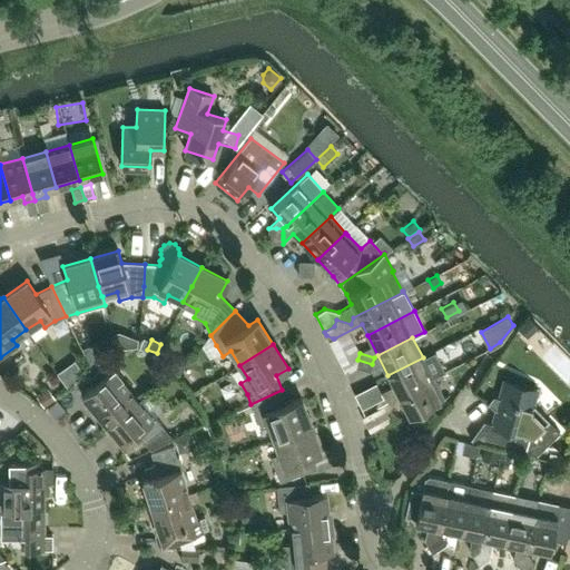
[(173,359),(168,366),(179,374),(187,362),(179,357),(173,359)]
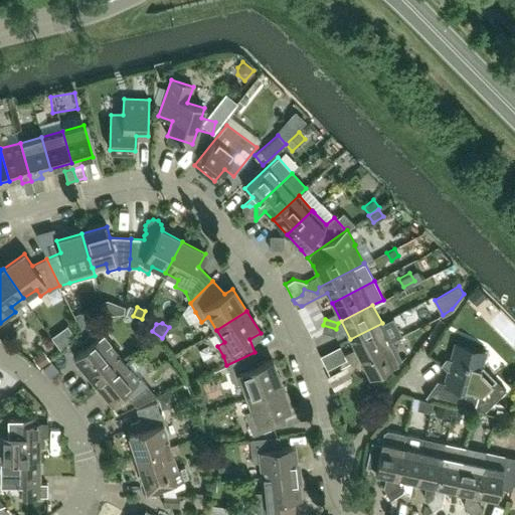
[(391,341),(382,323),(350,339),(356,349),(343,355),(356,359),(360,357),(391,341)]
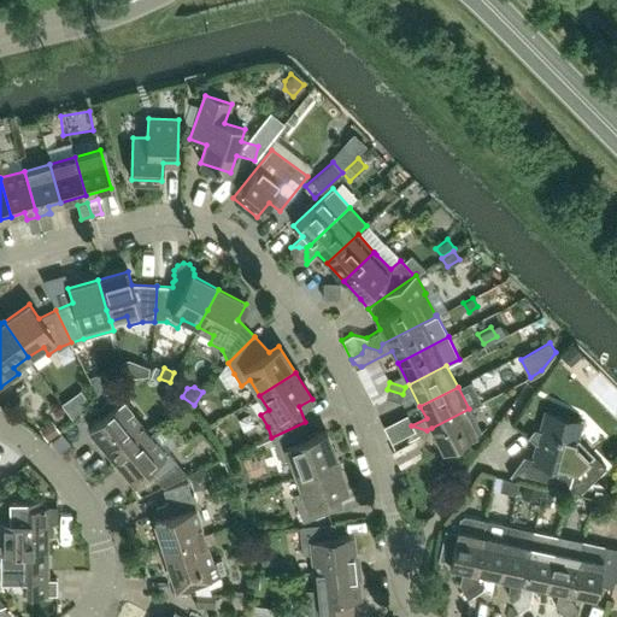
[(400,403),(403,394),(387,389),(385,398),(400,403)]
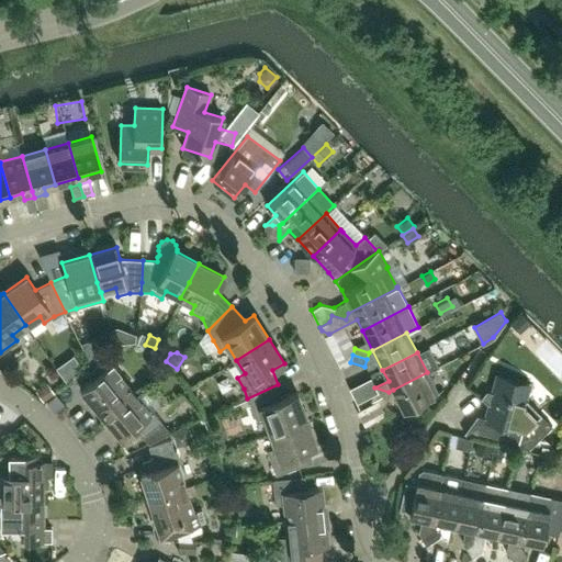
[(104,418),(135,394),(119,374),(121,372),(107,356),(86,373),(91,380),(80,389),(104,418)]
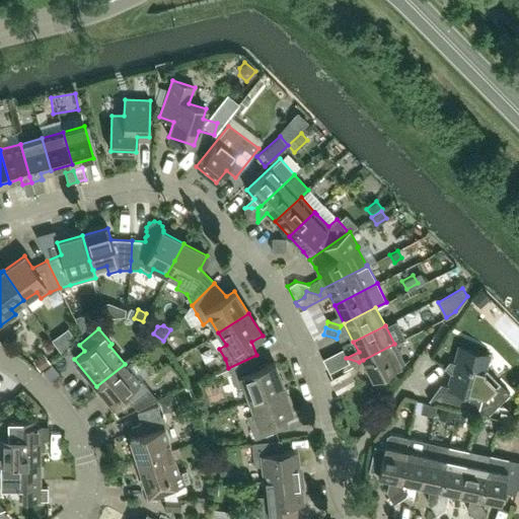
[(52,343),(58,355),(73,347),(66,335),(52,343)]
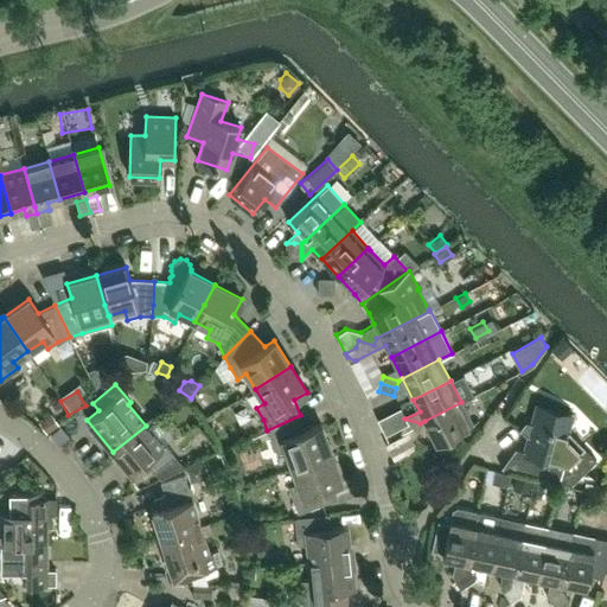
[(472,425),(461,402),(425,421),(435,443),(472,425)]
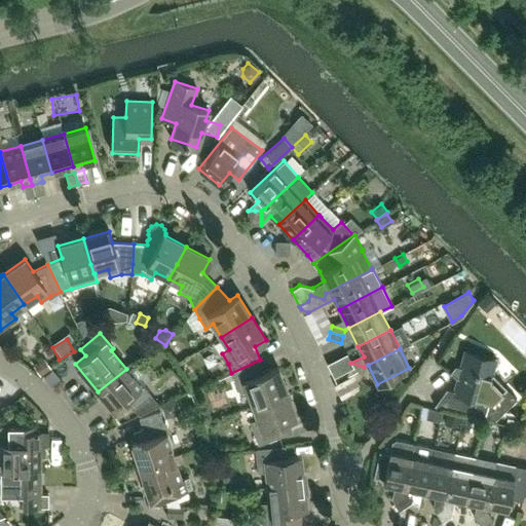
[(516,398),(491,374),(495,360),(465,351),(460,368),(454,366),(449,373),(457,379),(454,391),(446,388),(436,403),(495,419),(516,398)]
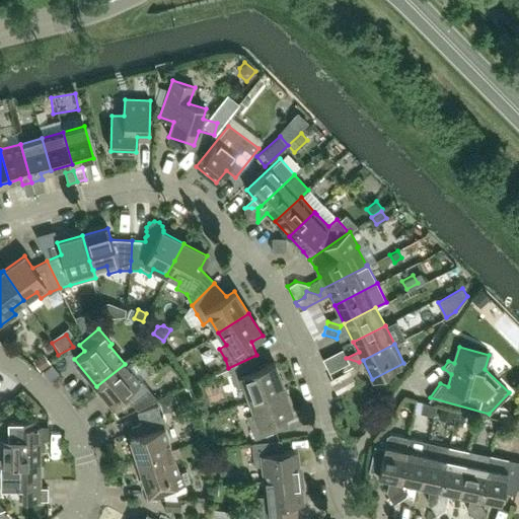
[(44,352),(33,360),(40,370),(51,362),(44,352)]
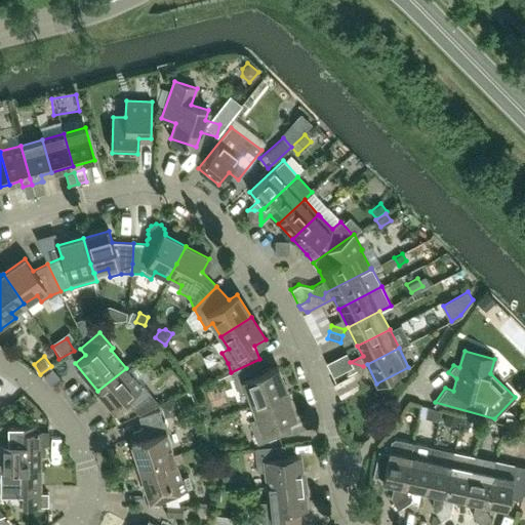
[(286,392),(277,367),(264,372),(259,359),(231,372),(239,393),(246,390),(251,404),(286,392)]
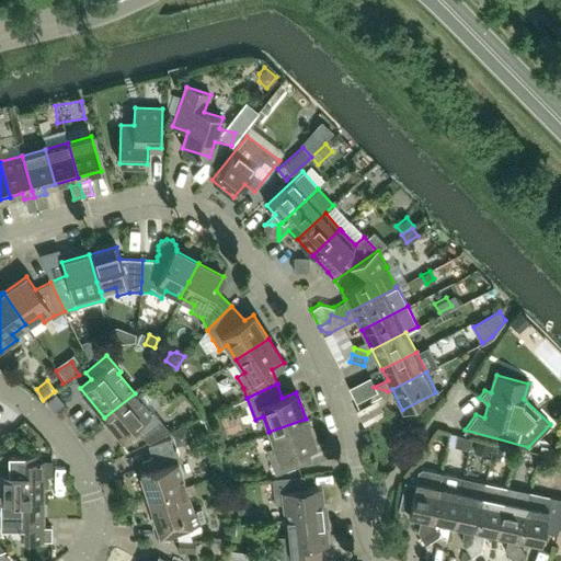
[(374,387),(371,393),(386,399),(388,391),(374,387)]
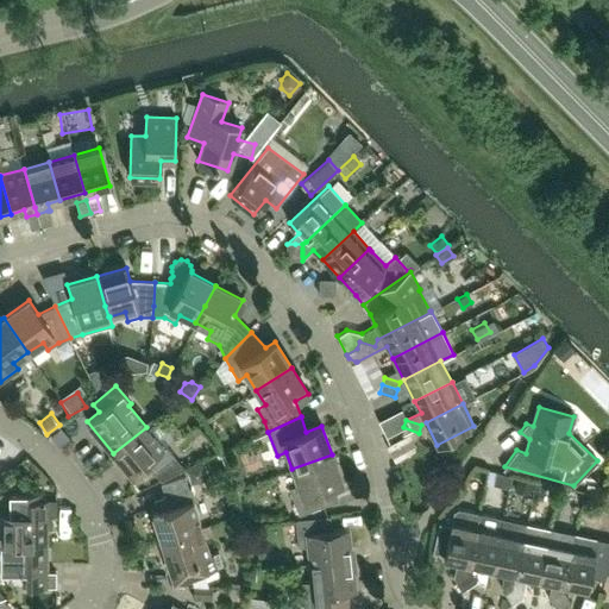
[(61,426),(50,435),(60,446),(70,437),(61,426)]
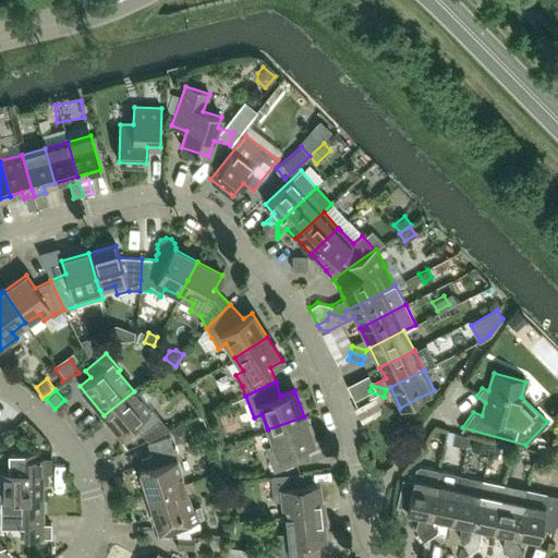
[(149,411),(134,391),(104,415),(120,436),(124,432),(132,441),(142,434),(147,440),(169,429),(152,409),(149,411)]
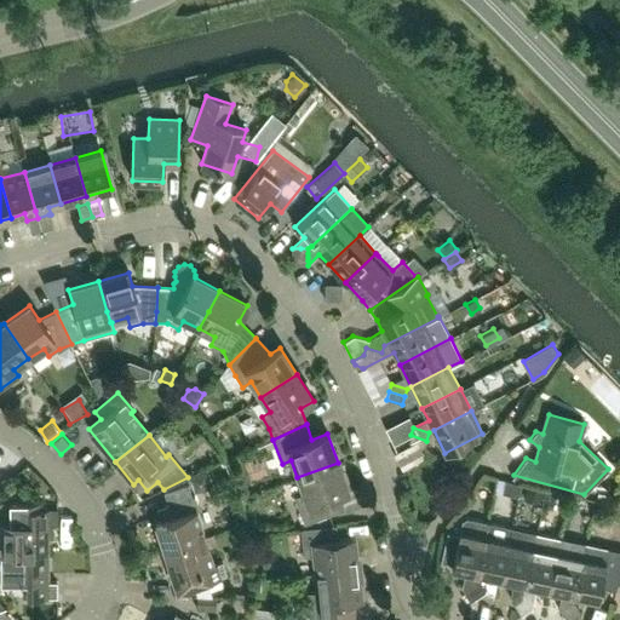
[(424,448),(426,441),(411,435),(408,443),(424,448)]
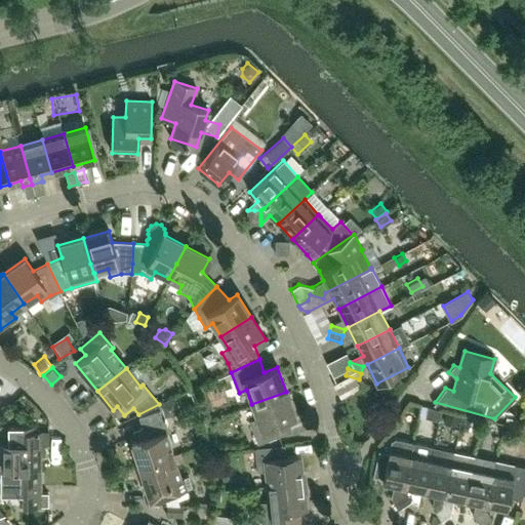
[(287,419),(295,416),(286,392),(251,404),(257,418),(249,421),(257,444),(291,432),(287,419)]
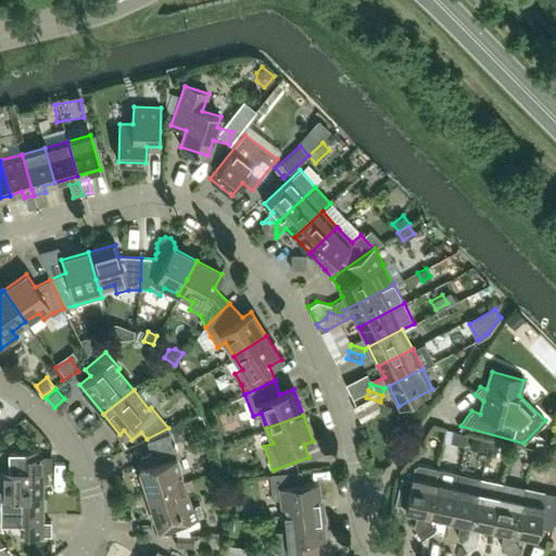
[(182,424),(172,428),(175,440),(187,436),(182,424)]
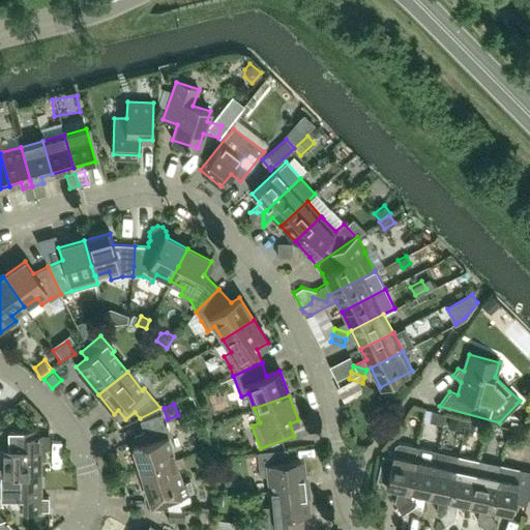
[(432,411),(430,421),(443,424),(445,413),(432,411)]
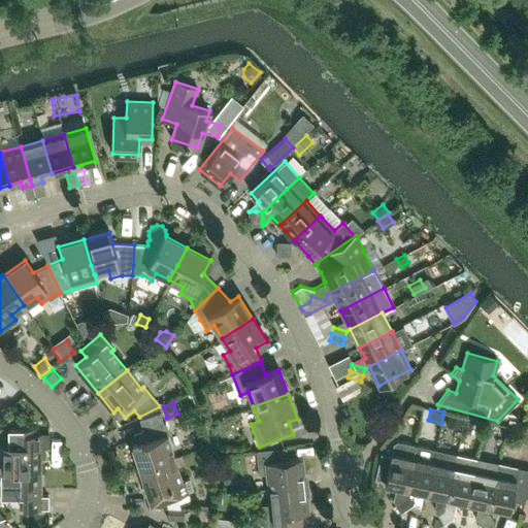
[(174,458),(167,435),(169,434),(166,423),(164,424),(161,413),(139,420),(142,430),(140,431),(144,442),(132,446),(139,469),(174,458)]
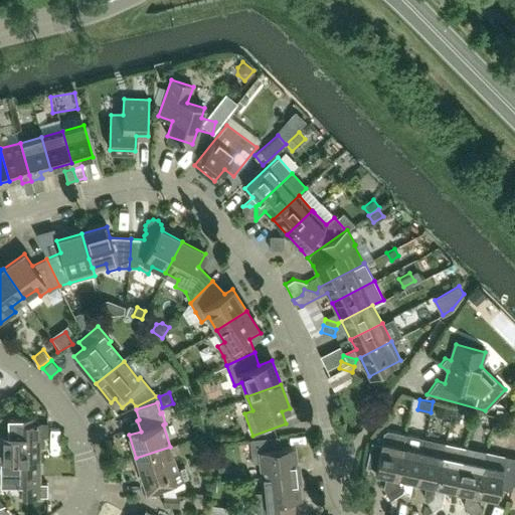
[(438,403),(435,414),(447,417),(450,407),(438,403)]
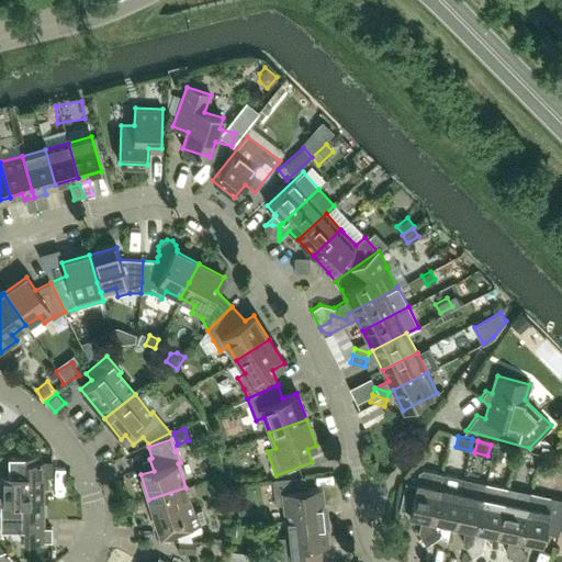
[(0,502),(44,502),(44,476),(52,476),(52,462),(37,462),(36,456),(7,456),(7,474),(0,474),(0,502)]
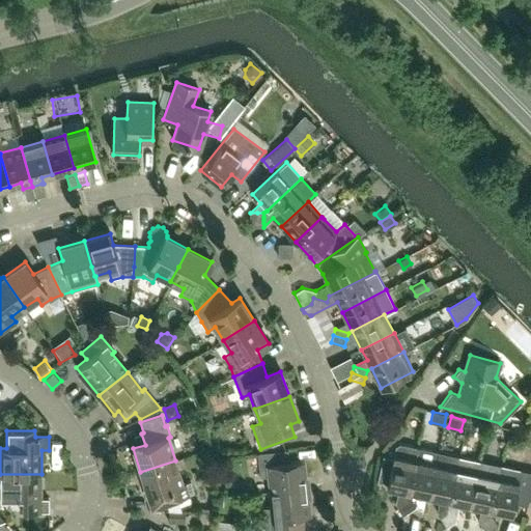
[(411,502),(407,496),(408,492),(417,447),(398,443),(395,446),(393,458),(382,456),(376,481),(387,483),(387,487),(398,490),(395,503),(399,509),(411,502)]
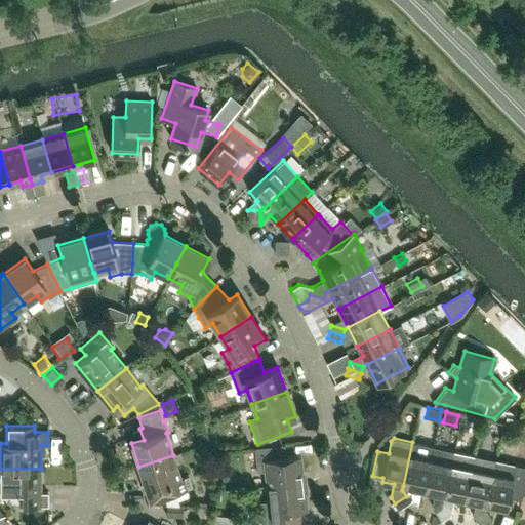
[(413,488),(423,490),(433,447),(412,442),(403,486),(402,490),(406,496),(409,501),(410,501),(413,488)]
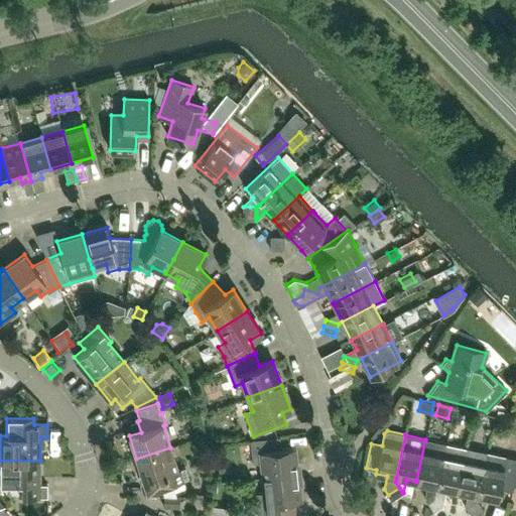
[(297,475),(295,448),(280,449),(279,437),(250,440),(252,465),(259,464),(260,479),(297,475)]
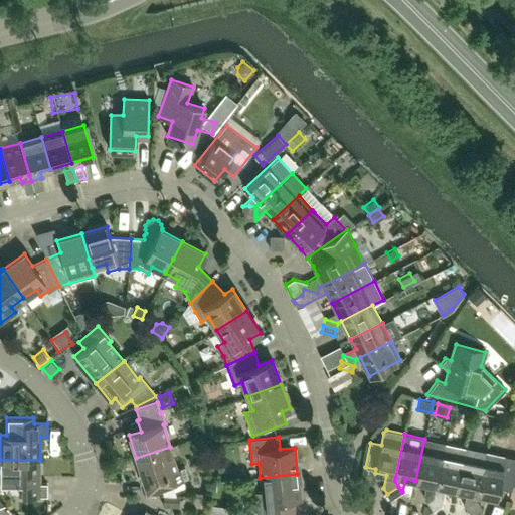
[(445,443),(424,439),(415,481),(426,483),(423,497),(435,489),(436,485),(445,443)]
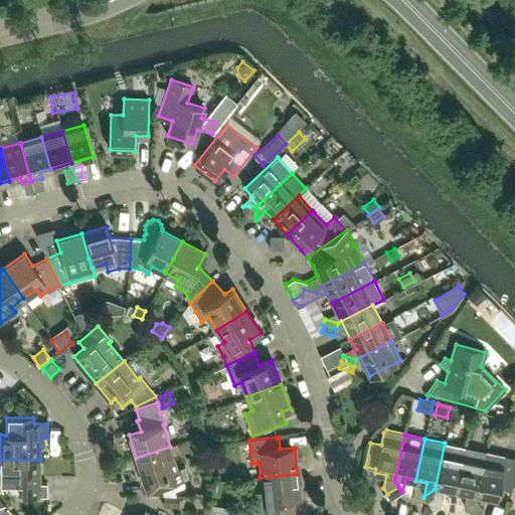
[(456,490),(465,447),(445,443),(436,485),(435,489),(439,495),(427,502),(433,511),(442,505),(446,488),(456,490)]
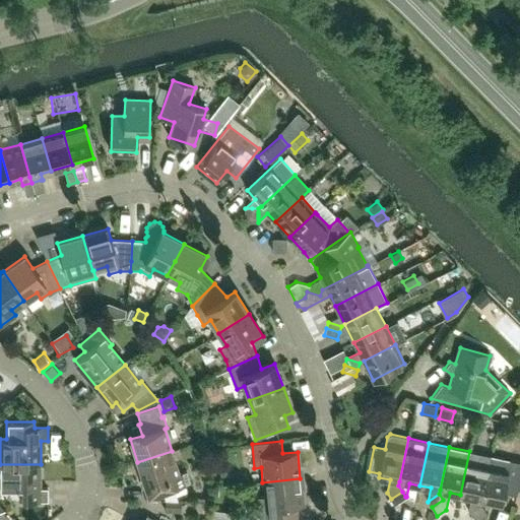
[(179,473),(172,451),(137,462),(147,496),(190,482),(186,471),(179,473)]
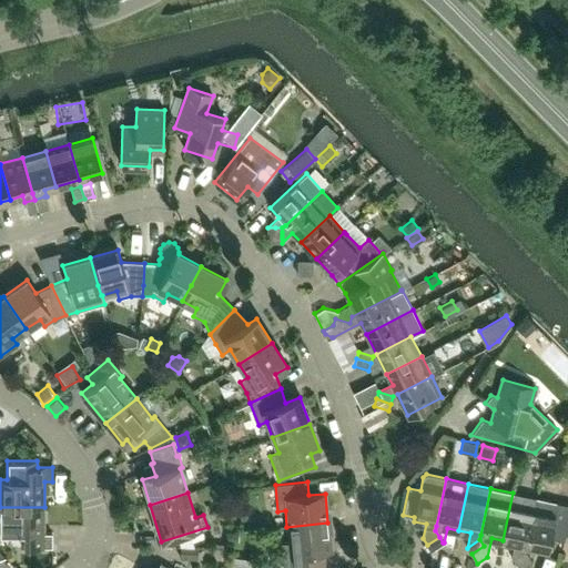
[(525,545),(535,498),(513,493),(503,540),(515,543),(511,557),(516,564),(528,556),(524,549),(525,545)]
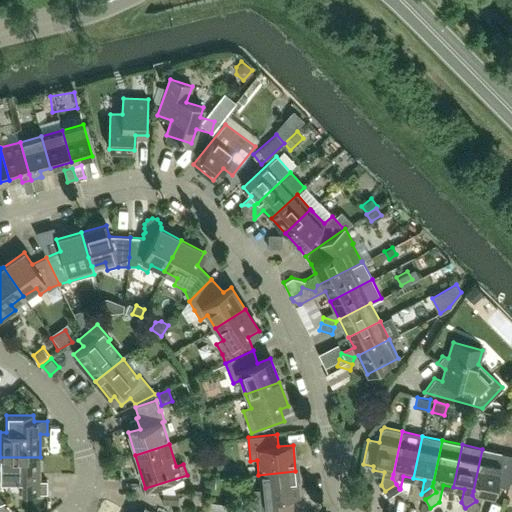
[(508,488),(511,474),(511,455),(482,449),(473,491),(494,495),(496,485),(508,488)]
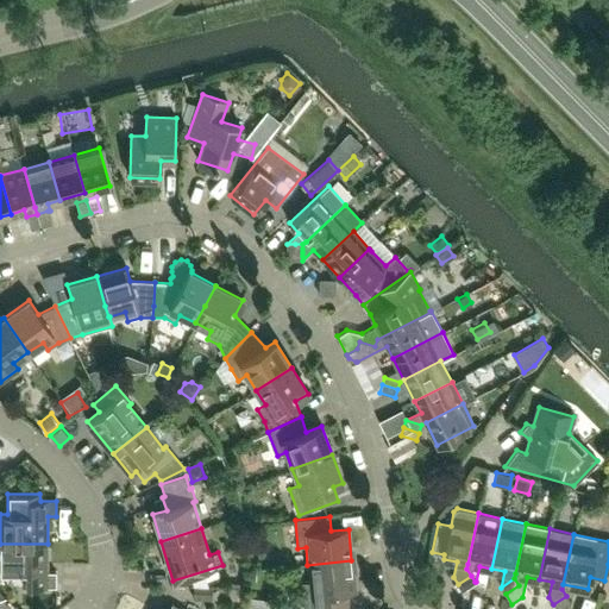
[(48,572),(48,544),(0,544),(0,572),(26,573),(26,588),(56,588),(56,572),(48,572)]
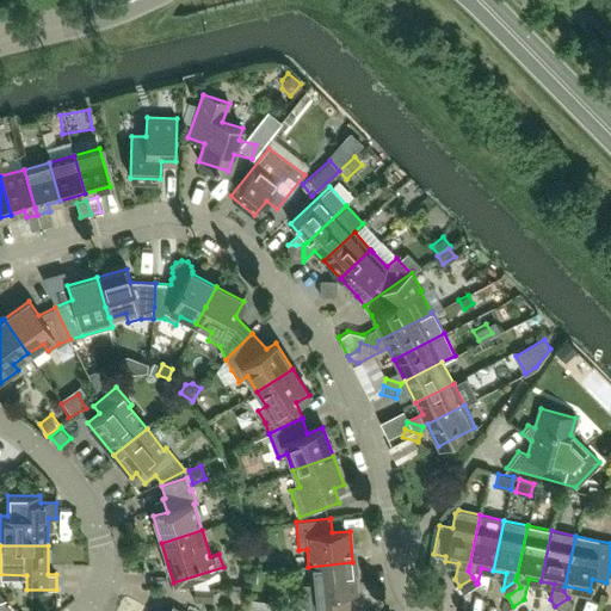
[(323,610),(340,609),(339,594),(356,592),(352,562),(308,567),(310,585),(303,585),(304,610),(323,610)]
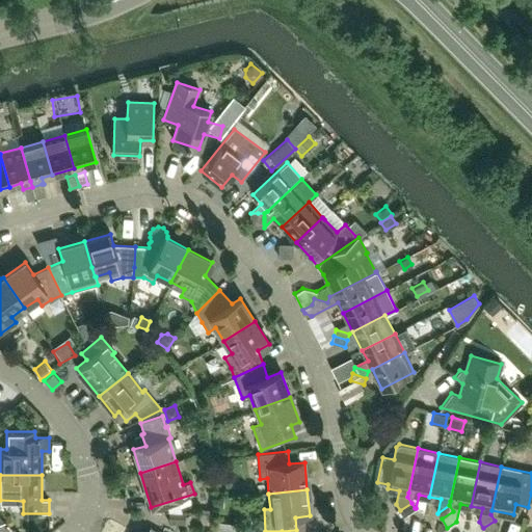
[(415,508),(411,503),(400,510),(403,515),(415,508)]
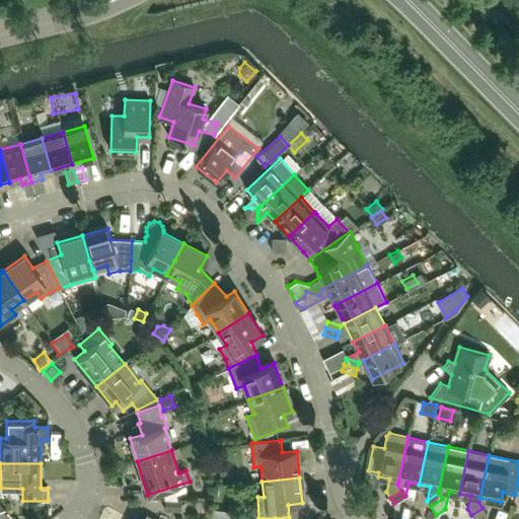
[(442,499),(438,493),(427,501),(431,506),(442,499)]
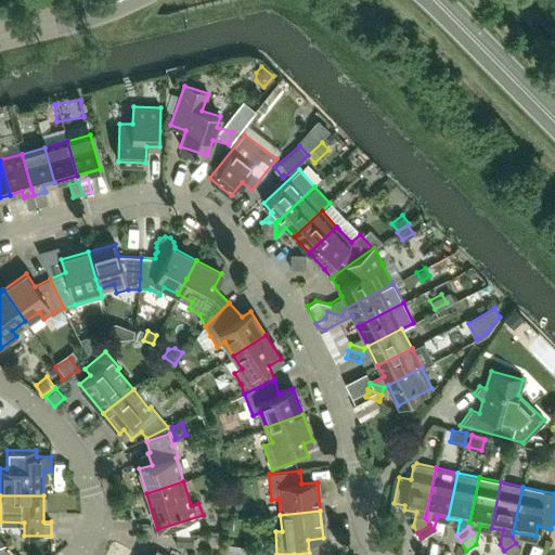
[(176,536),(176,546),(193,546),(193,537),(176,536)]
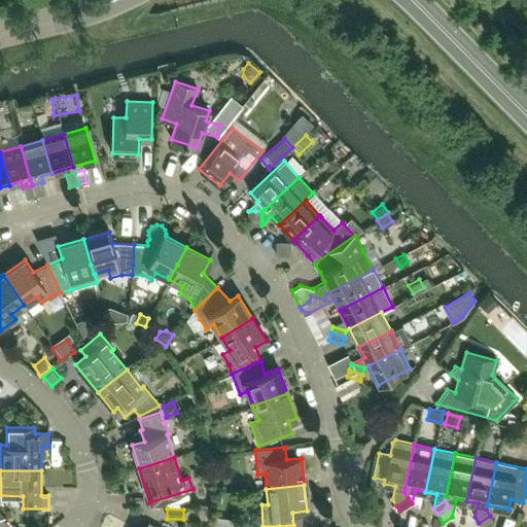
[(481,526),(484,526),(493,521),(490,516),(479,523),(481,526)]
